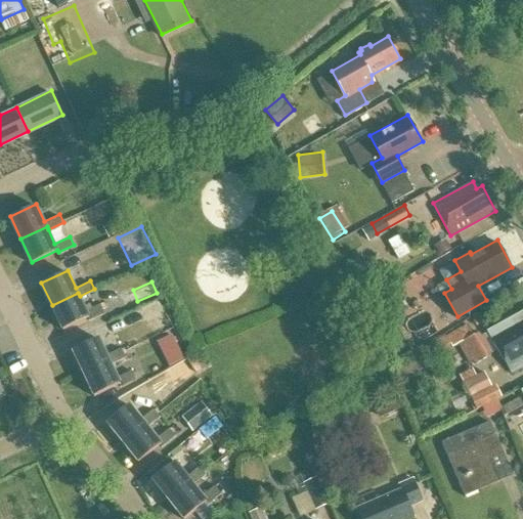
[(78,293),(52,305),(63,329),(89,316),(90,318),(105,311),(101,303),(86,309),(80,296),(78,293)]
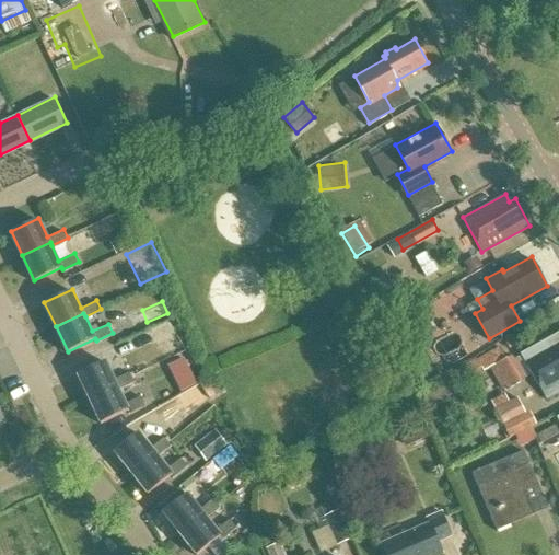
[(175,314),(153,324),(161,342),(183,333),(175,314)]
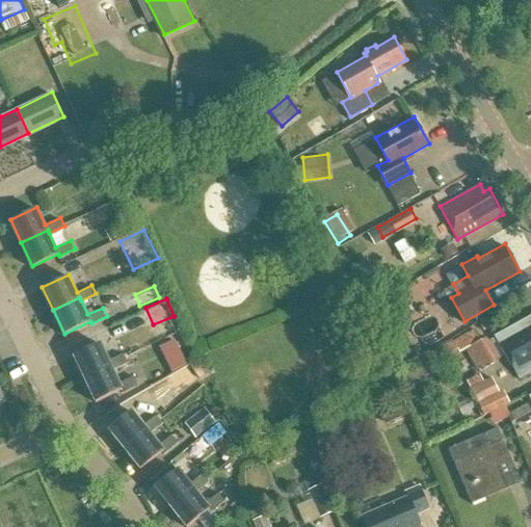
[(530,315),(496,336),(502,347),(503,347),(520,377),(530,370),(530,315)]
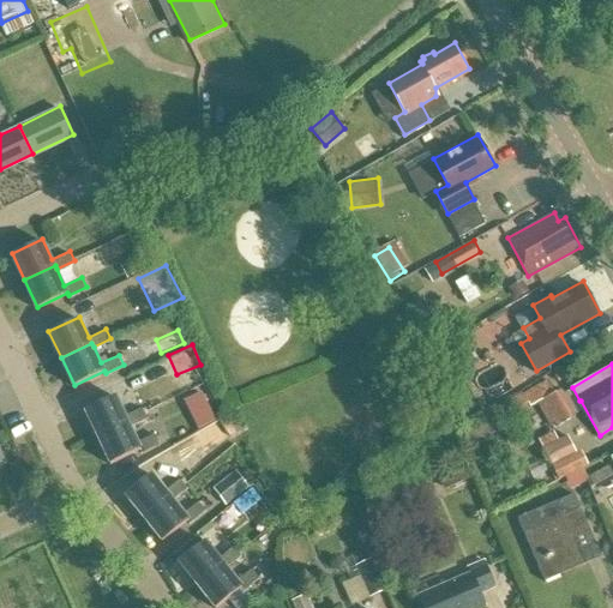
[(532,404),(541,399),(556,391),(548,378),(524,391),(523,390),(500,402),(505,410),(528,398),(532,404)]
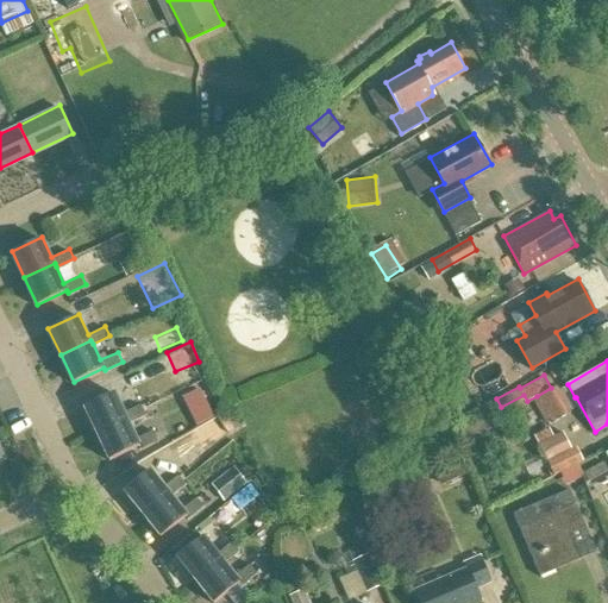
[(186,391),(201,425),(174,437),(182,456),(229,434),(205,383),(186,391)]
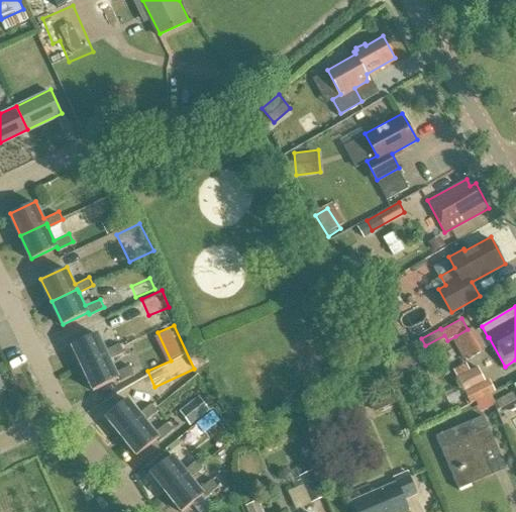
[(468,329),(455,336),(467,357),(486,347),(474,326),(468,329)]
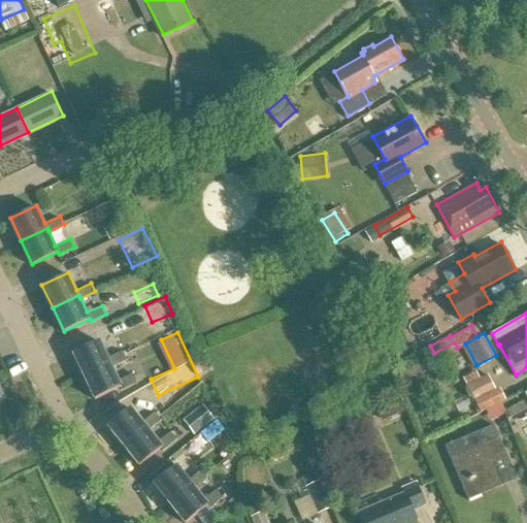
[(99,339),(73,352),(85,374),(110,362),(111,365),(127,358),(123,350),(107,357),(99,339)]
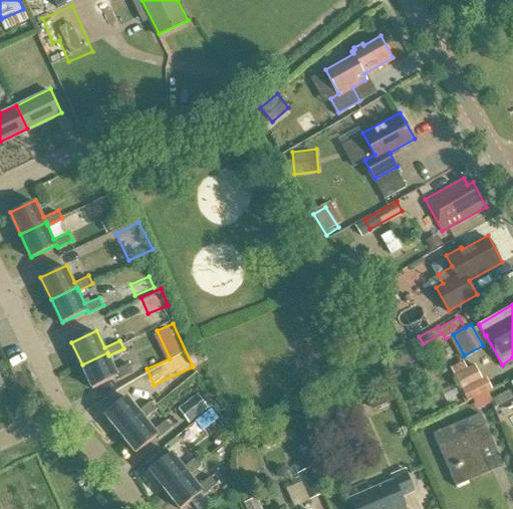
[(107,352),(82,364),(92,387),(117,375),(118,377),(134,370),(130,361),(115,368),(108,355),(107,352)]
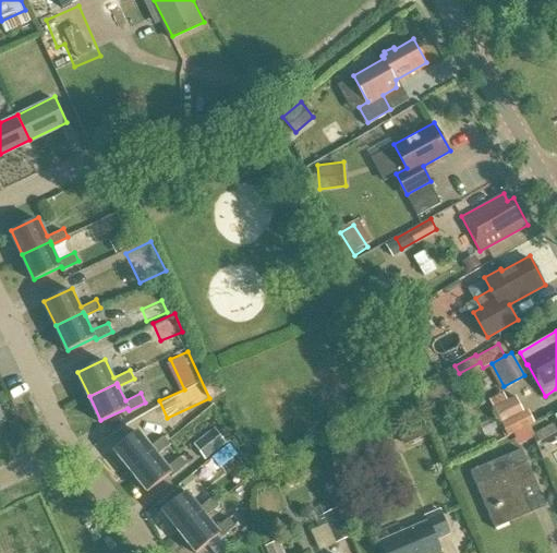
[(529,423),(513,431),(519,443),(534,435),(529,423)]
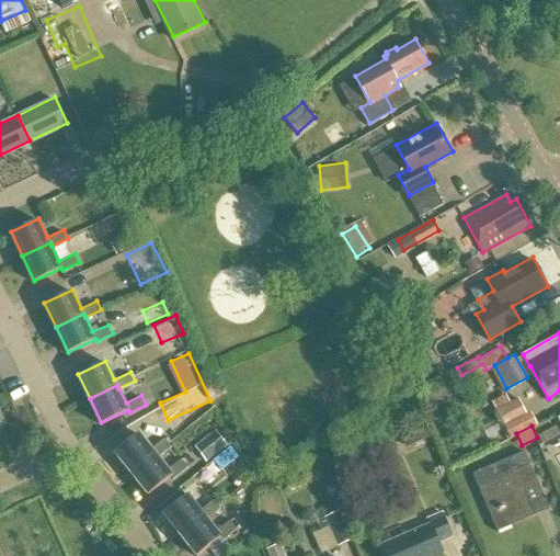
[(217,429),(196,445),(207,461),(228,444),(217,429)]
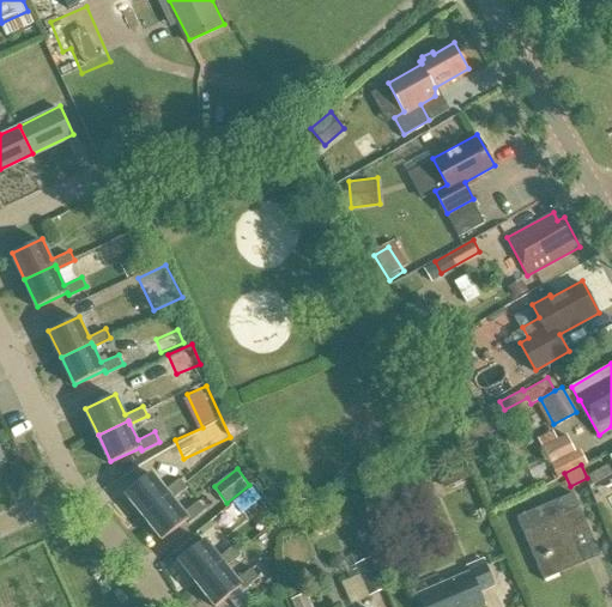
[(152,472),(126,492),(144,515),(170,495),(173,497),(188,485),(181,477),(165,489),(152,472)]
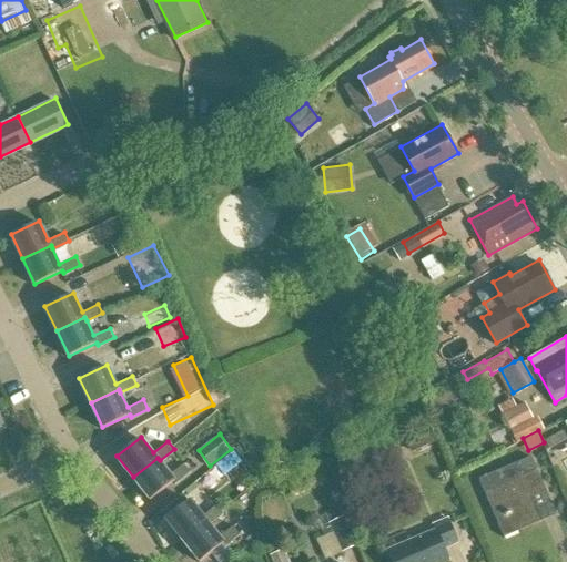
[(520,476),(485,491),(504,535),(540,520),(530,496),(546,488),(533,455),(515,462),(520,476)]
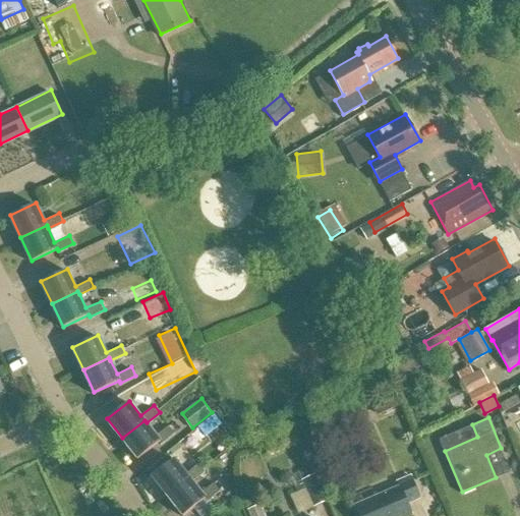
[(156,435),(151,427),(147,422),(145,420),(122,438),(137,458),(160,441),(162,443),(175,432),(169,424),(156,435)]
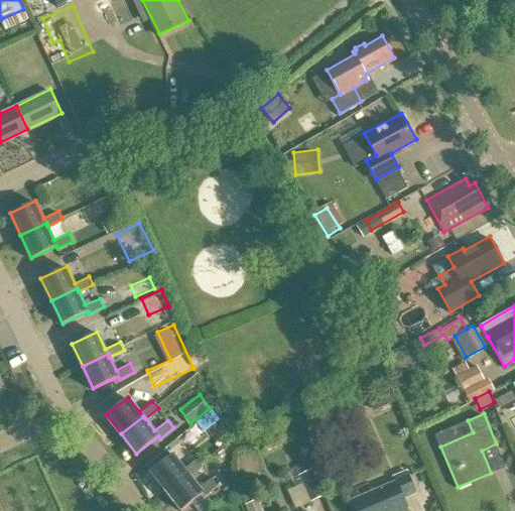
[(172,454),(150,471),(166,490),(187,473),(189,476),(203,465),(197,458),(184,468),(172,454)]
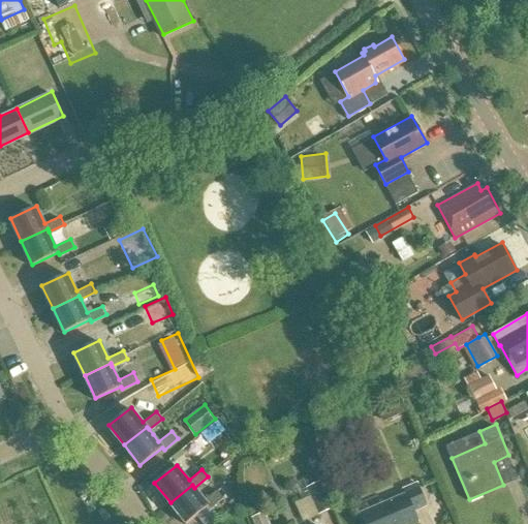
[(333,506),(317,471),(294,482),(302,497),(294,500),(303,520),(333,506)]
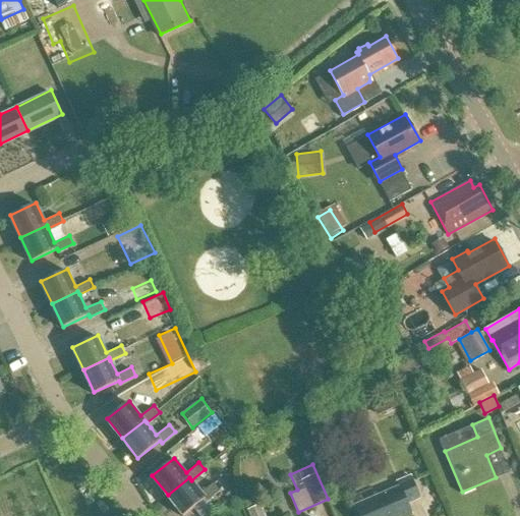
[(359,515),(405,515),(413,513),(408,502),(420,496),(411,474),(398,479),(400,484),(354,504),(359,515)]
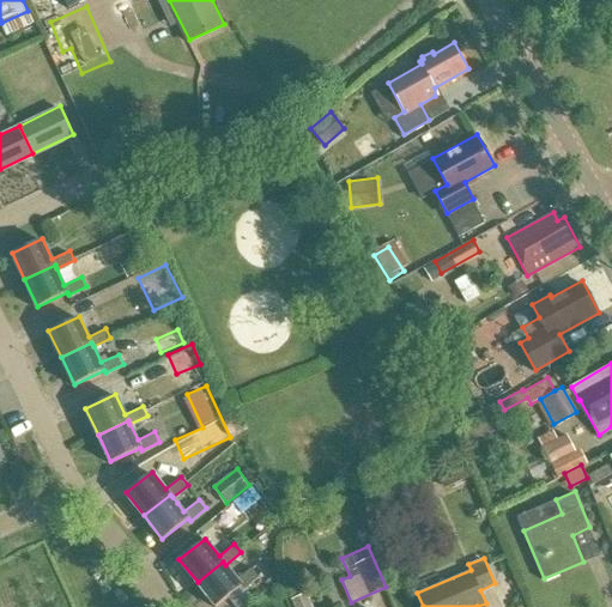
[(223,562),(198,582),(216,606),(242,586),(243,588),(259,575),(252,566),(237,578),(225,565),(223,562)]
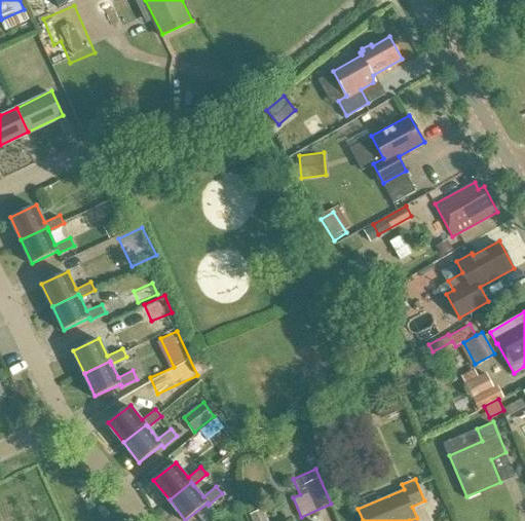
[(251,512),(254,520),(270,520),(264,507),(251,512)]
